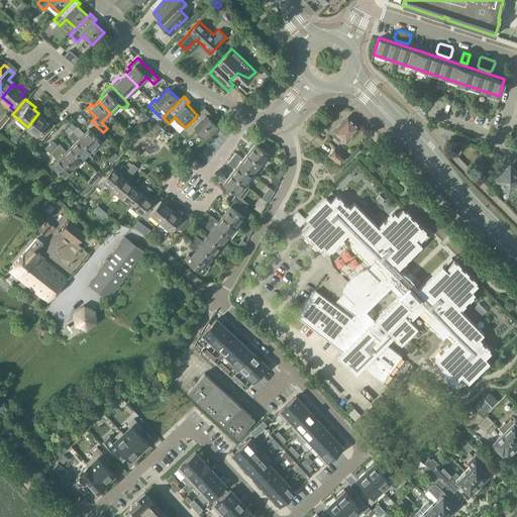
[(196,128),(206,138),(218,126),(207,115),(210,113),(204,107),(197,115),(191,122),(185,127),(183,128),(190,134),(196,128)]
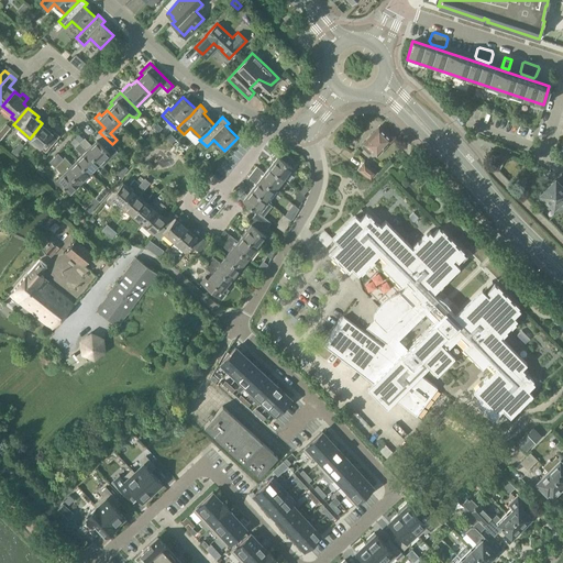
[(42,123),(30,139),(41,147),(45,152),(48,148),(61,135),(50,127),(48,129),(42,123)]
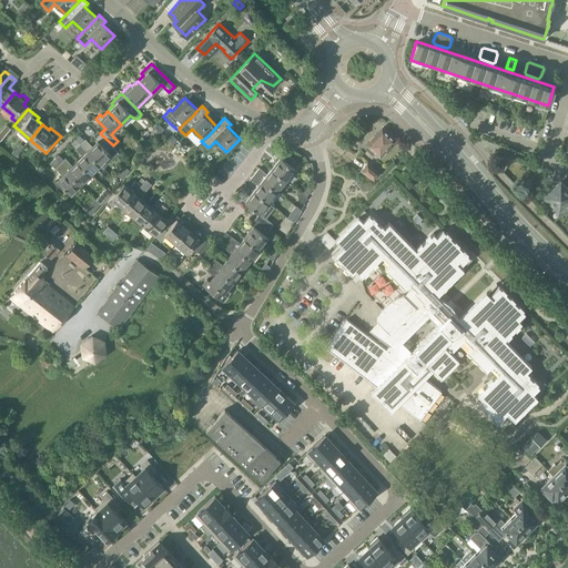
[(367,143),(364,146),(373,154),(375,151),(379,155),(394,140),(382,128),(367,143)]
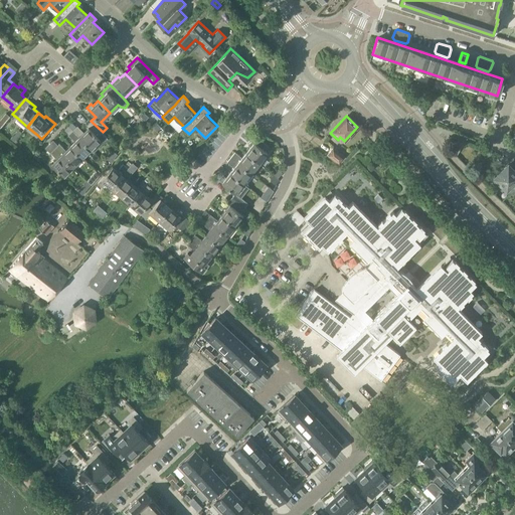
[(103,132),(91,121),(87,125),(89,127),(83,132),(77,126),(73,130),(92,148),(101,139),(98,136),(103,132)]
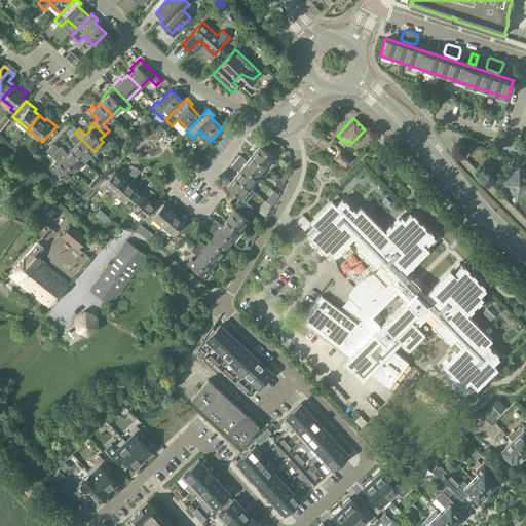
[(94,151),(75,133),(70,138),(76,144),(72,148),(84,160),(94,151)]
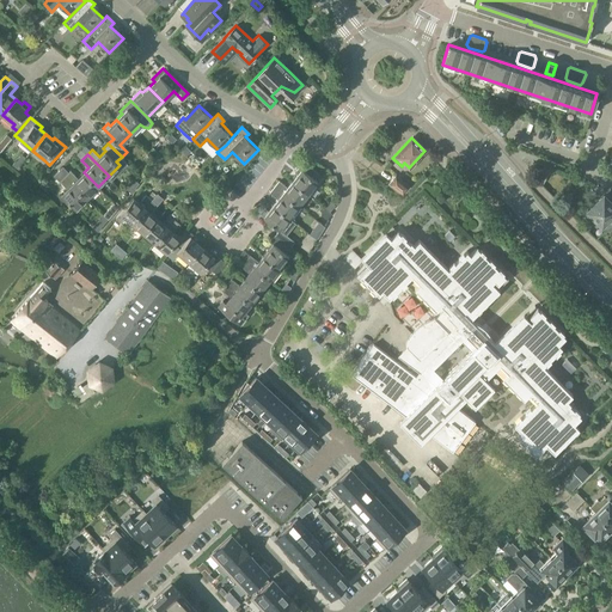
[(292,181),(307,194),(318,181),(314,178),(319,172),(304,160),(294,172),(297,175),(292,181)]
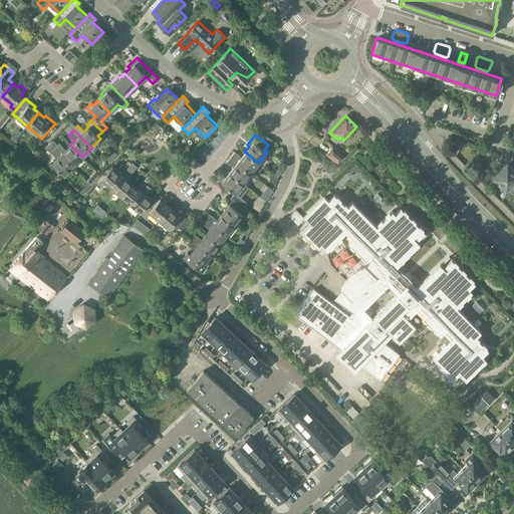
[(55,148),(73,167),(82,157),(70,145),(65,150),(59,144),(55,148)]
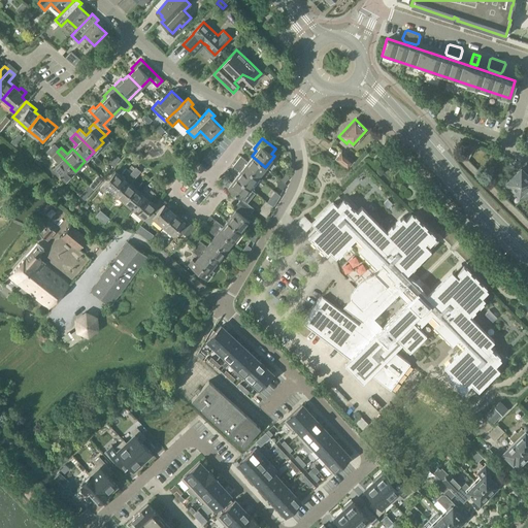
[(348,167),(353,160),(341,151),(335,158),(348,167)]
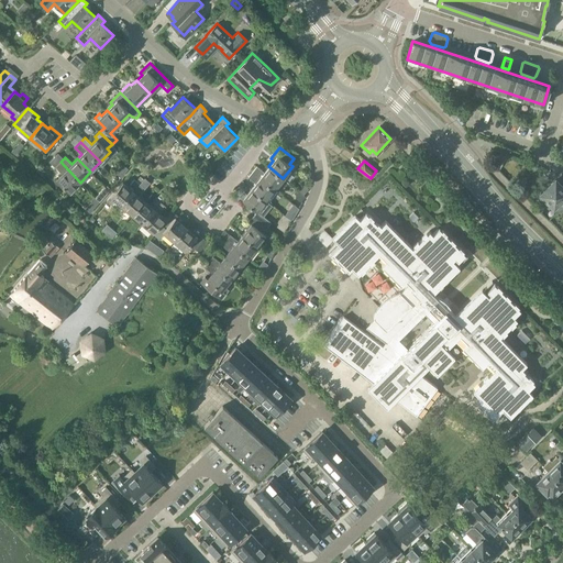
[(80,183),(61,162),(55,167),(62,174),(57,179),(70,192),(80,183)]
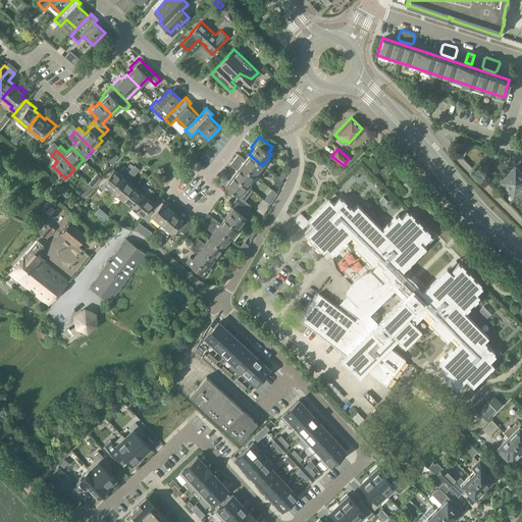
[(262,165),(249,154),(245,159),(238,153),(233,159),(255,175),(262,165)]
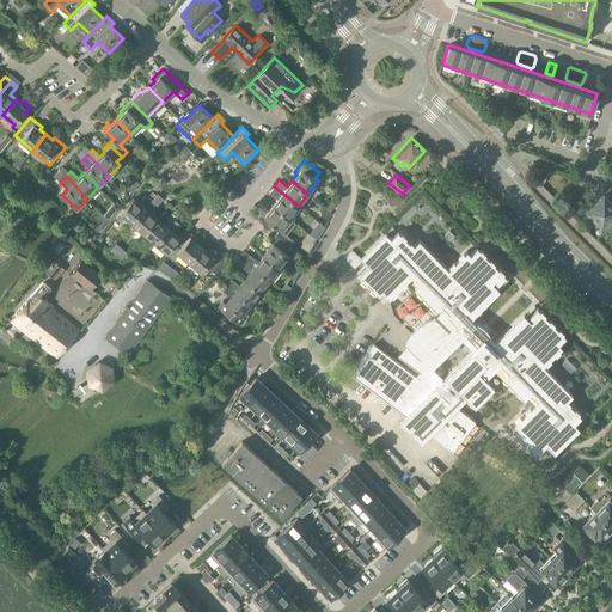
[(277,199),(273,204),(292,219),(301,208),(299,206),(274,187),(269,191),(277,199)]
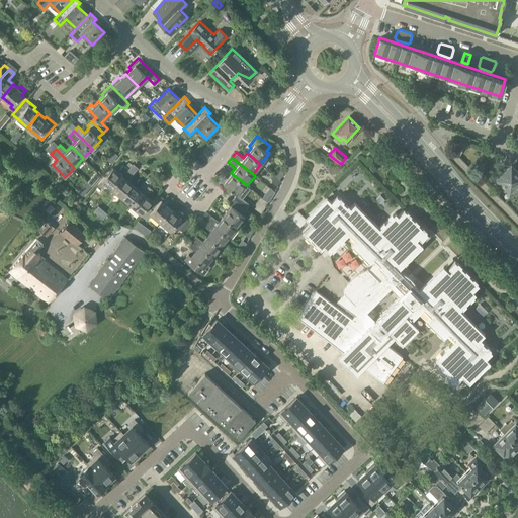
[(128,169),(124,165),(118,171),(113,167),(98,184),(108,192),(111,188),(111,189),(128,169)]
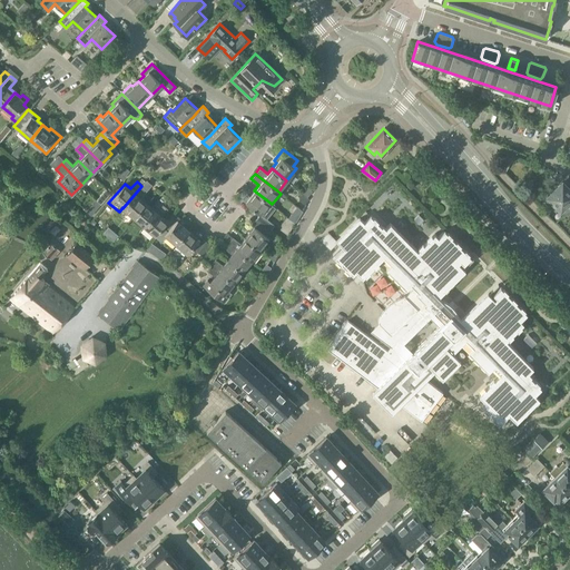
[(558,212),(566,205),(566,206),(569,202),(569,203),(569,193),(569,194),(560,184),(550,194),(547,194),(546,195),(546,198),(558,212)]
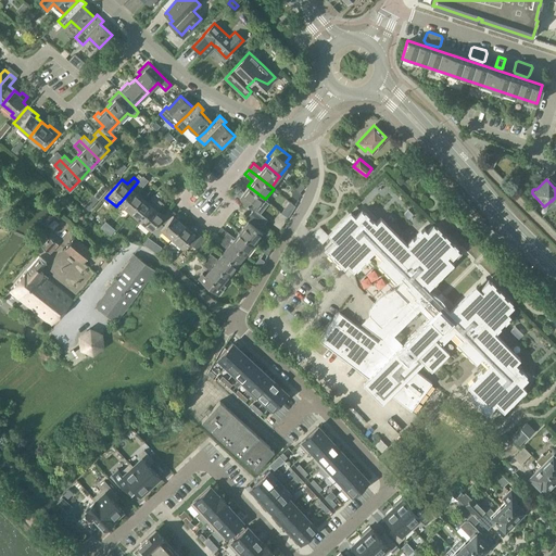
[(130,212),(142,197),(137,192),(143,186),(138,181),(119,203),(130,212)]
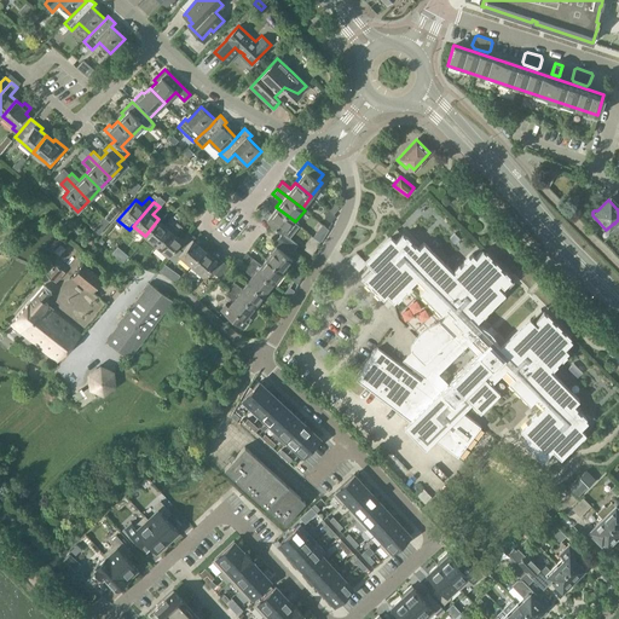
[(268,212),(264,217),(282,232),(277,238),(293,250),(298,244),(289,237),(300,225),(295,221),(276,207),(271,213),(268,212)]
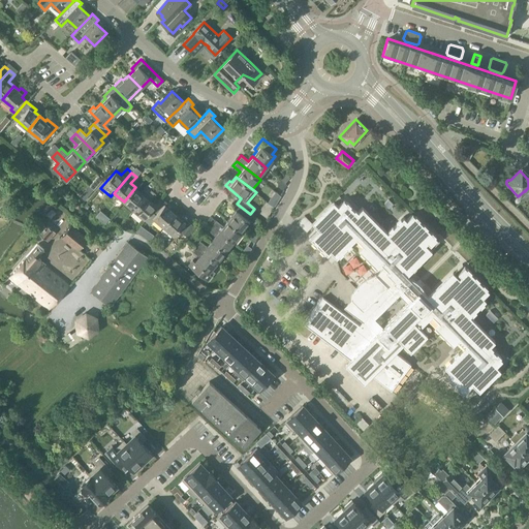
[(282,180),(278,185),(284,189),(287,184),(282,180)]
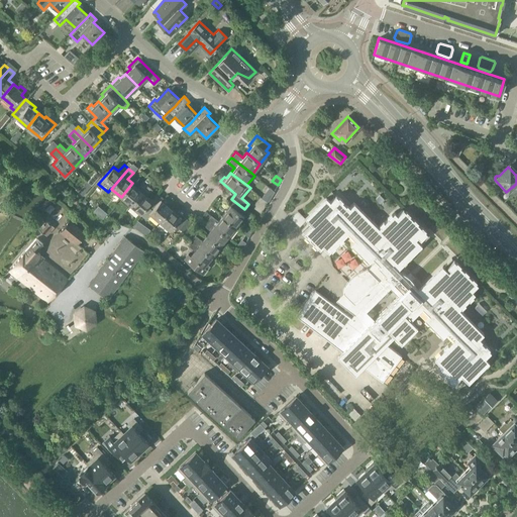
[(132,183),(121,197),(130,205),(147,185),(143,181),(137,187),(132,183)]
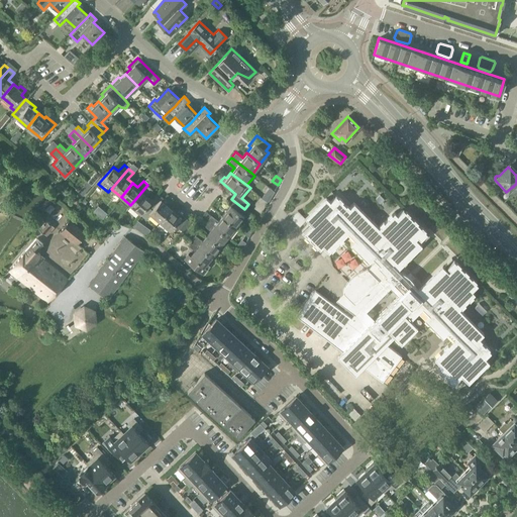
[(147,185),(130,205),(141,214),(147,206),(152,200),(151,200),(146,196),(152,189),(147,185)]
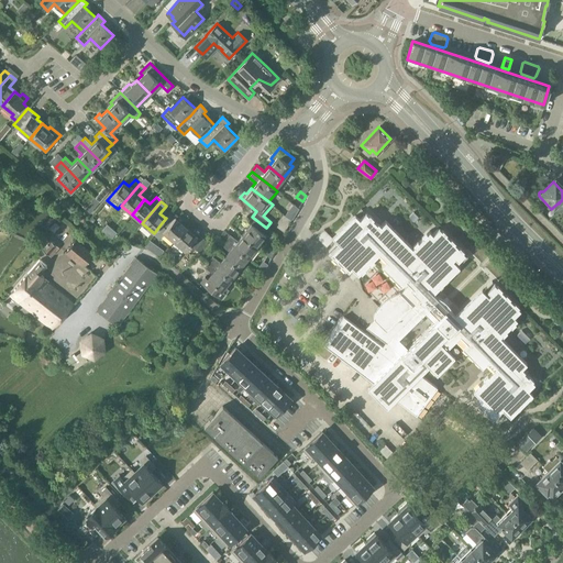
[(154,233),(153,233),(158,238),(161,236),(165,233),(174,241),(186,227),(180,221),(183,219),(172,210),(166,218),(161,224),(154,233)]
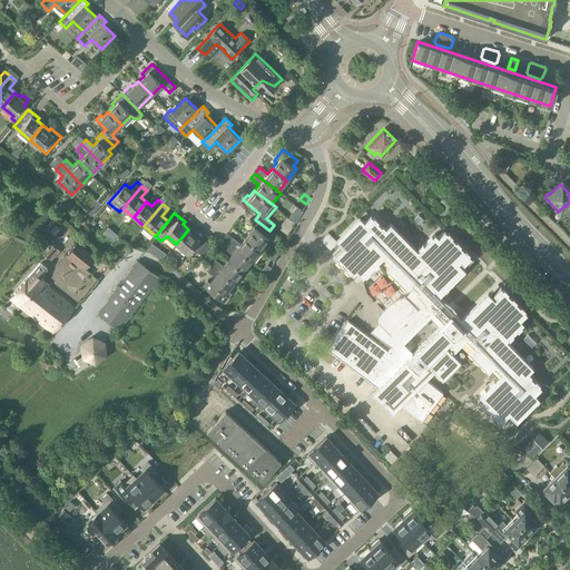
[(479,395),(485,401),(482,404),(500,423),(509,413),(516,420),(538,397),(534,394),(541,387),(528,373),(533,367),(507,340),(523,323),(520,320),(527,313),(501,286),(493,294),(497,297),(494,300),(489,293),(462,320),(457,315),(458,314),(453,306),(454,305),(451,303),(451,304),(443,298),(442,300),(438,295),(464,268),(459,263),(460,261),(463,264),(471,256),(444,231),(438,236),(435,233),(418,251),(391,223),(384,228),(371,215),(364,222),(361,217),(337,241),(344,247),(335,256),(353,274),(356,271),(362,277),(384,256),(391,263),(386,268),(406,288),(411,284),(414,287),(405,296),(404,295),(403,296),(399,297),(397,298),(394,301),(391,303),(390,304),(389,305),(386,306),(384,310),(383,312),(382,313),(381,314),(381,316),(380,318),(379,320),(377,322),(386,331),(381,337),(392,345),(387,350),(347,320),(326,349),(377,387),(372,393),(391,412),(400,404),(422,421),(443,392),(425,379),(434,370),(442,377),(460,360),(452,352),(465,338),(473,346),(468,351),(489,373),(494,367),(500,373),(479,395)]
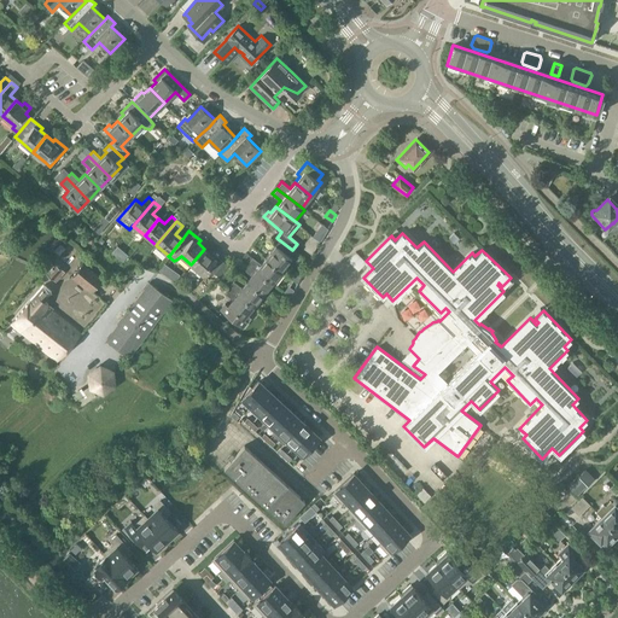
[(266,257),(283,270),(292,258),(289,255),(292,250),(277,238),(268,249),(270,251),(266,257)]
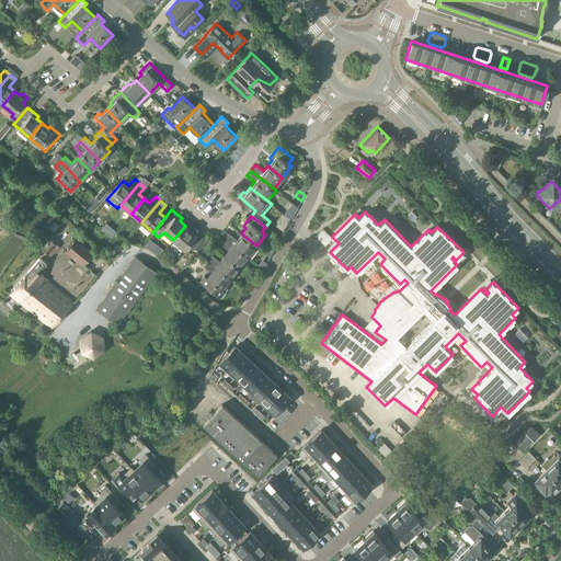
[(185,226),(173,240),(184,250),(187,247),(192,251),(204,237),(193,228),(192,230),(185,226)]
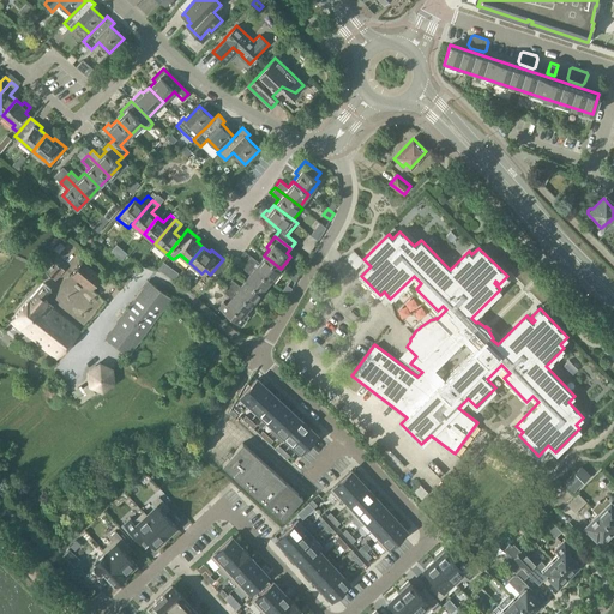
[(281,269),(264,256),(259,262),(251,256),(246,262),(271,281),(281,269)]
